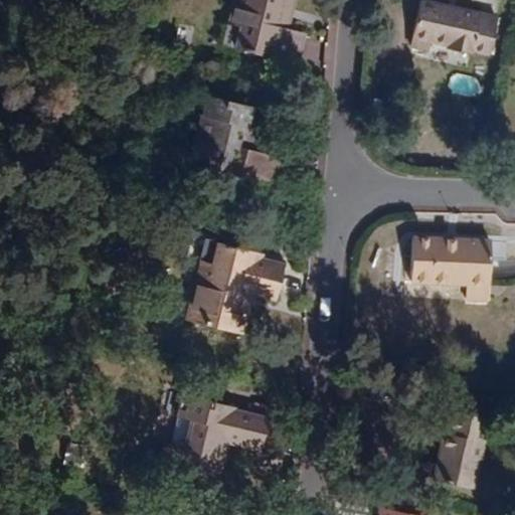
[(237,0),(232,23),(242,26),(237,47),(296,62),(304,32),(284,28),(277,26),(283,0),(237,0)]
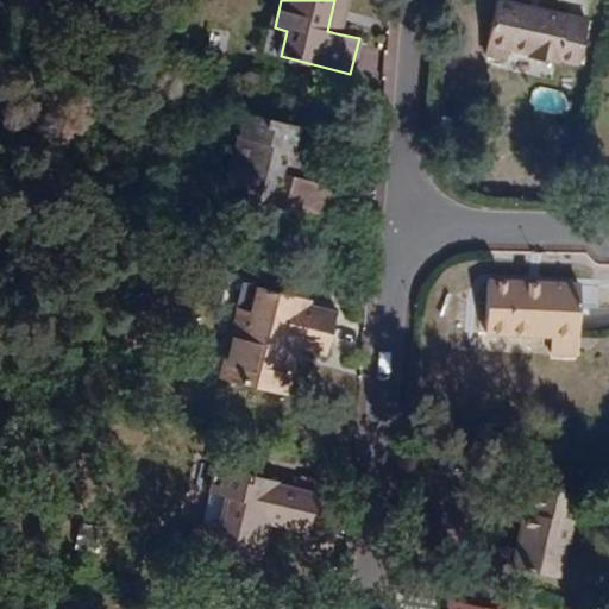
[(336,33),(344,0),(334,0),(327,31),(336,33)]
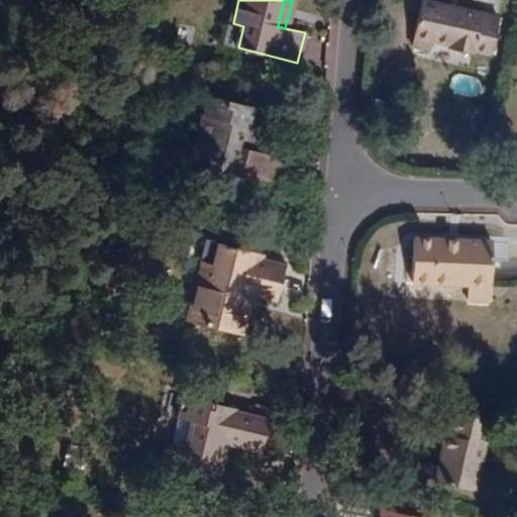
[(474,54),(475,50),(492,55),(501,16),(431,0),(423,0),(413,47),(430,52),(432,41),(451,44),(450,48),(474,54)]
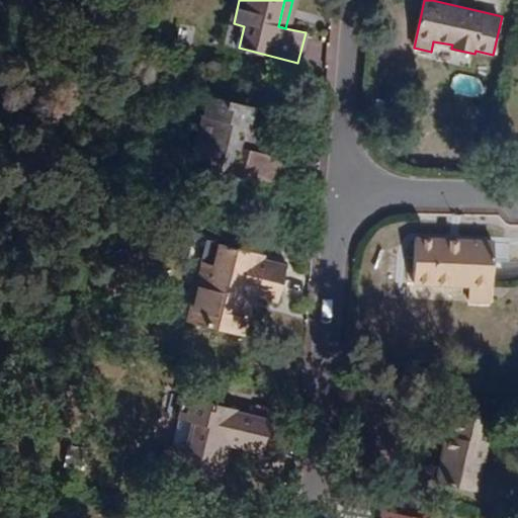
[(234,23),(228,46),(239,48),(244,26),(234,23)]
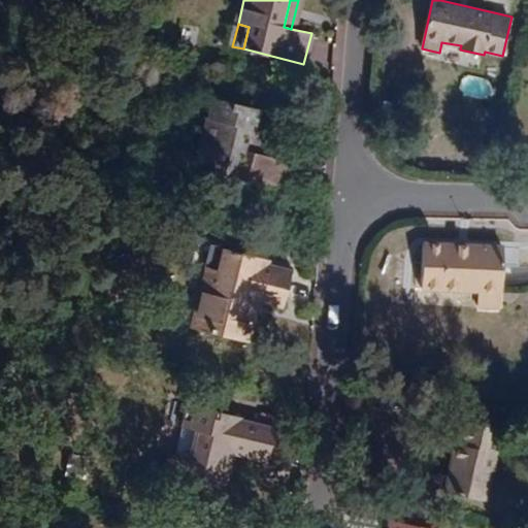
[(211,95),(194,161),(211,165),(208,178),(252,190),(254,183),(294,193),(296,184),(292,182),(297,165),(301,167),(302,164),(261,153),(267,131),(256,128),(261,109),(211,95)]
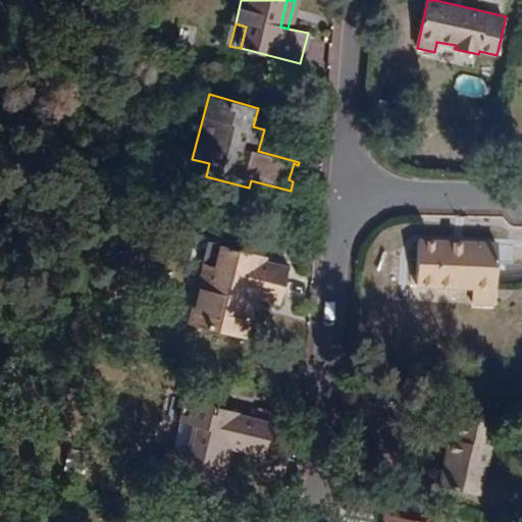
[(419,241),(416,285),(473,288),(498,289),(500,245),(419,241)]
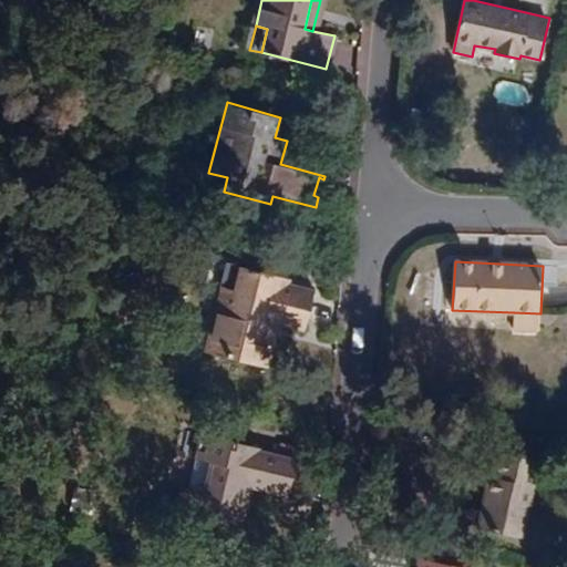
[(243,266),(230,263),(225,287),(236,289),(243,266)]
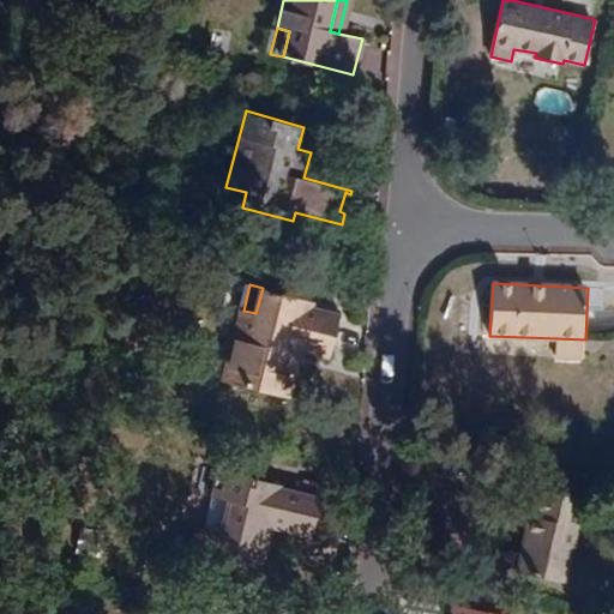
[(226,383),(288,398),(294,373),(286,371),(293,344),(301,347),(331,354),(341,317),(311,309),(312,300),(263,288),(256,313),(244,311),(226,383)]
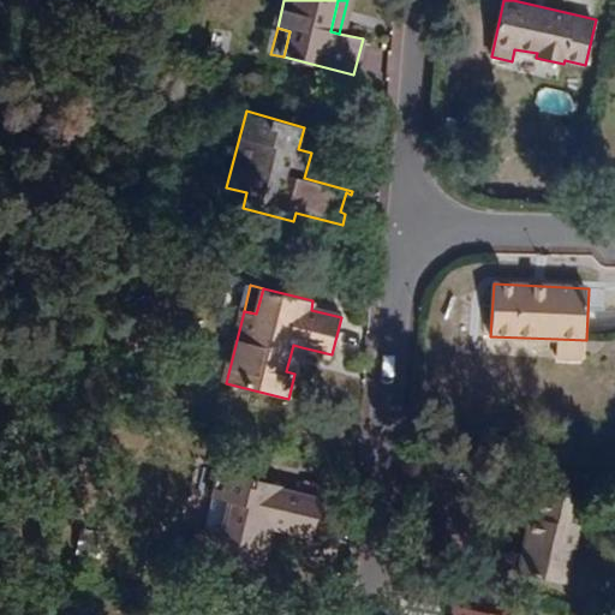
[(585,360),(586,340),(557,339),(557,360),(585,360)]
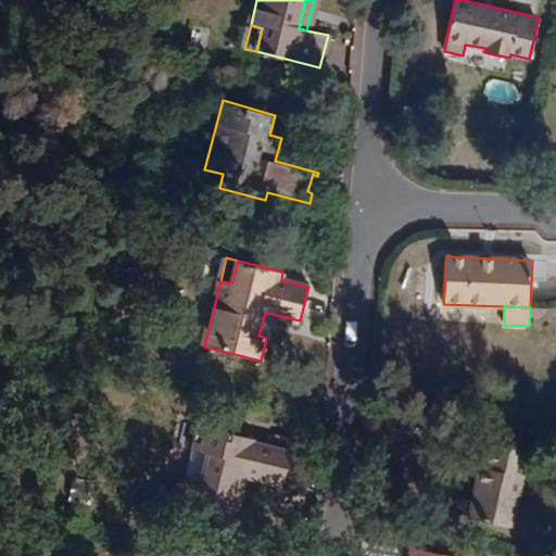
[(266,338),(273,314),(265,312),(258,336),(266,338)]
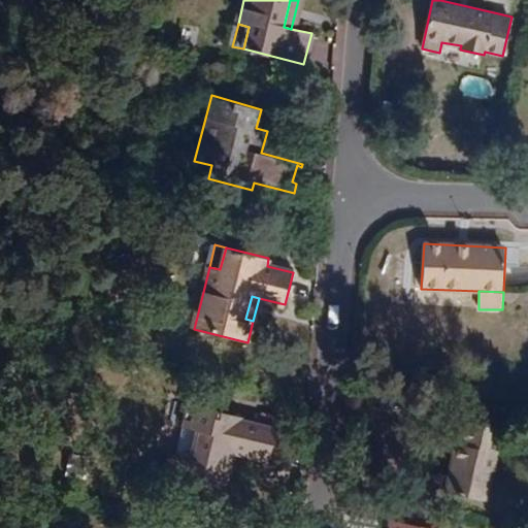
[(164,481),(224,495),(230,467),(224,465),(227,450),(234,451),(268,459),(275,430),(241,422),(241,416),(189,403),(177,455),(171,453),(164,481)]
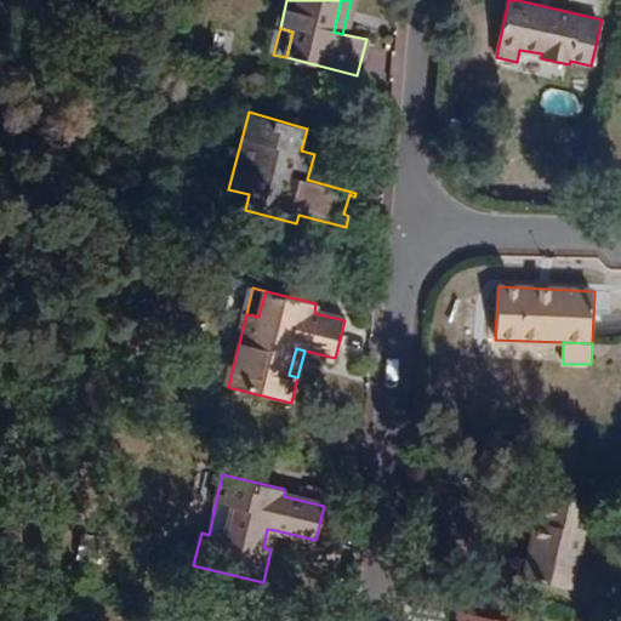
[(591,505),(543,495),(525,577),(571,588),(591,505)]
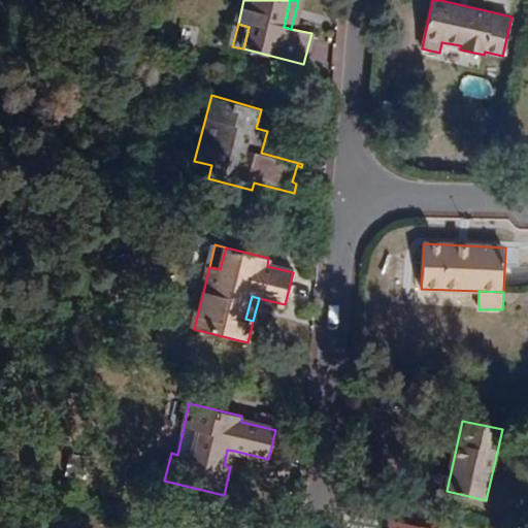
[(230,467),(234,451),(227,450),(224,465),(230,467)]
